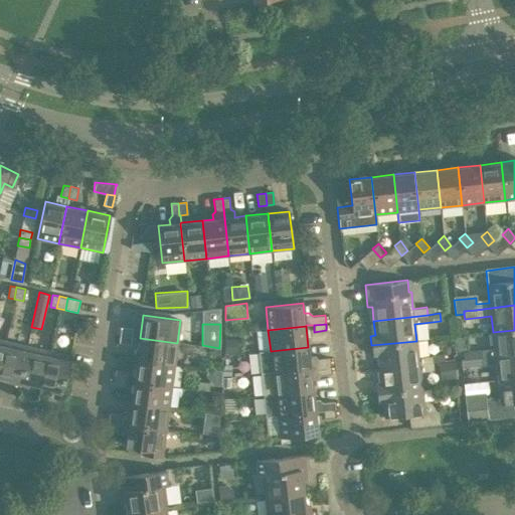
[(121,327),(120,335),(132,337),(133,329),(121,327)]
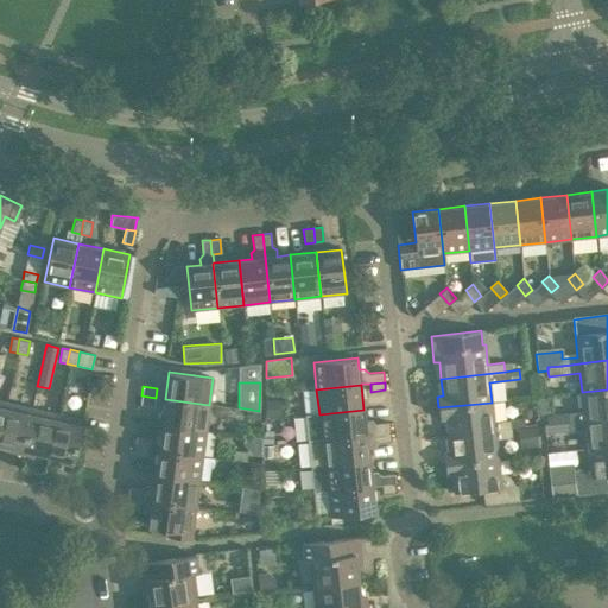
[(607,390),(582,392),(583,411),(568,413),(569,422),(569,423),(607,418),(607,390)]
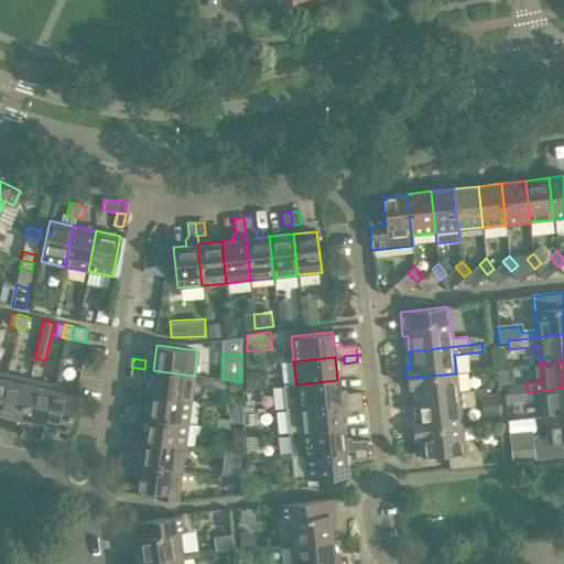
[(143,377),(144,369),(131,367),(130,376),(143,377)]
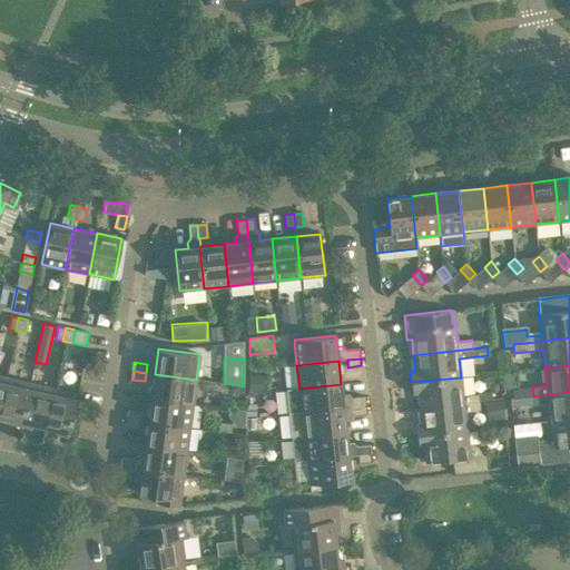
[(155,374),(151,397),(193,403),(196,380),(155,374)]
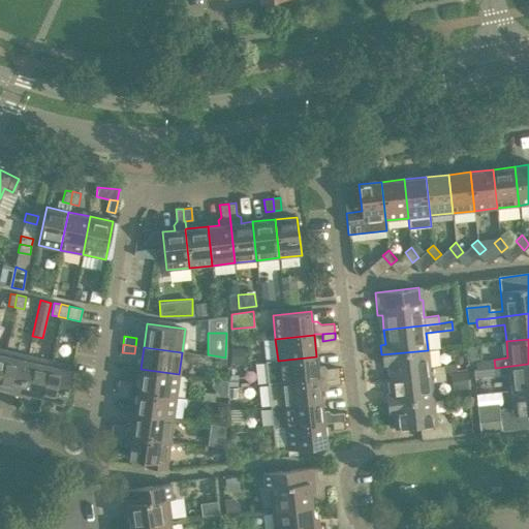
[(0,371),(0,385),(19,391),(27,354),(4,350),(0,371)]
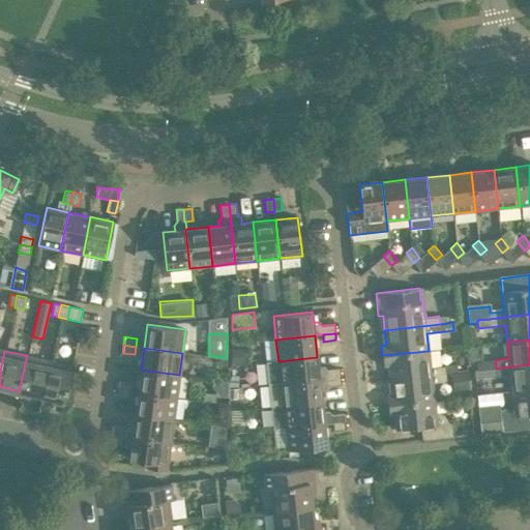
[(429,351),(382,355),(383,365),(388,365),(390,380),(445,374),(458,373),(457,364),(444,365),(431,367),(429,351)]
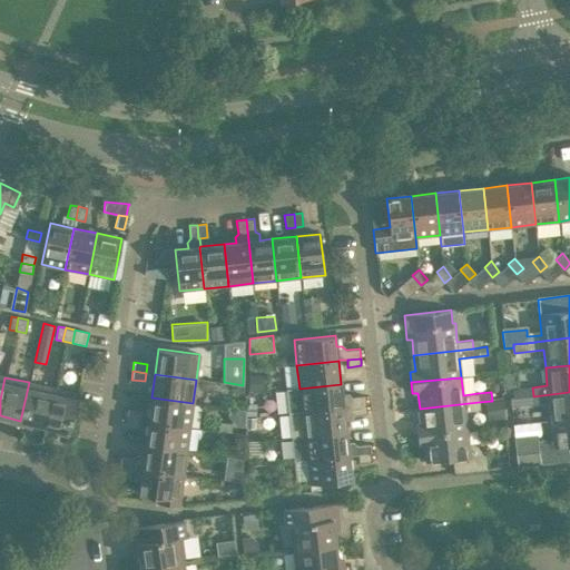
[(20,421),(45,426),(52,387),(29,382),(20,421)]
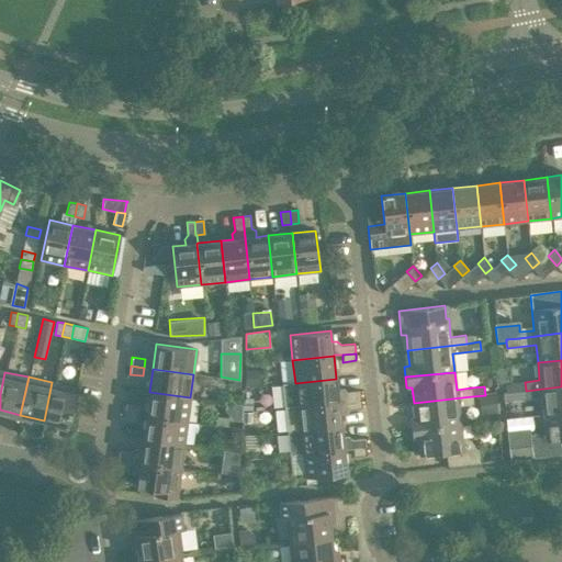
[(344,389),(337,389),(336,379),(295,383),(282,384),(284,408),(360,401),(359,391),(346,392),(344,389)]
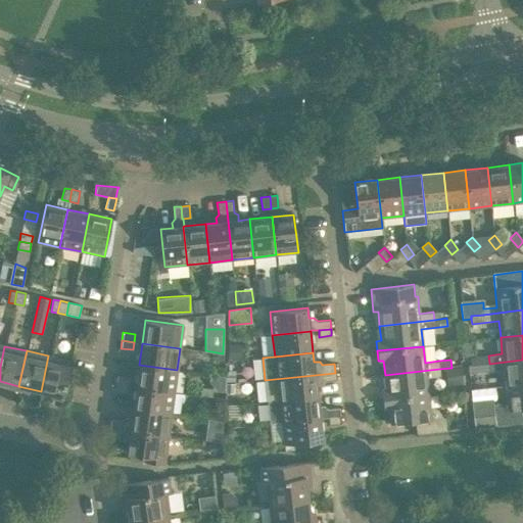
[(72,362),(48,355),(41,391),(63,396),(72,362)]
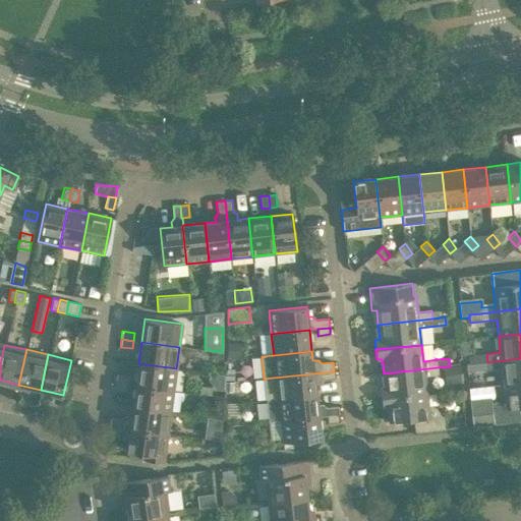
[(520,358),(487,362),(487,361),(466,363),(467,373),(502,369),(504,385),(520,383),(520,358)]
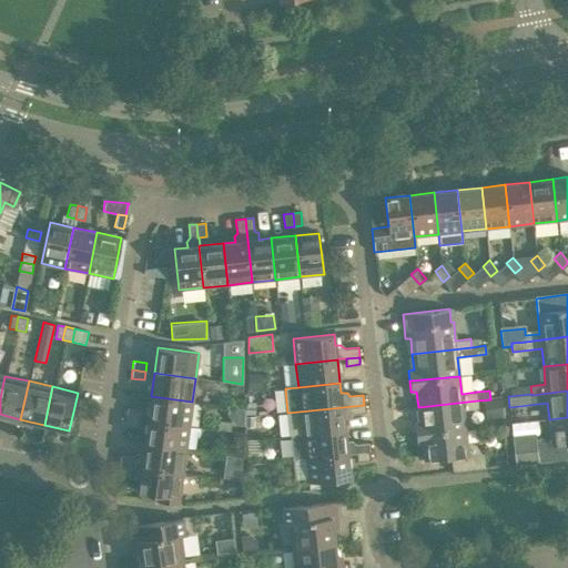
[(151,396),(148,421),(189,426),(192,402),(151,396)]
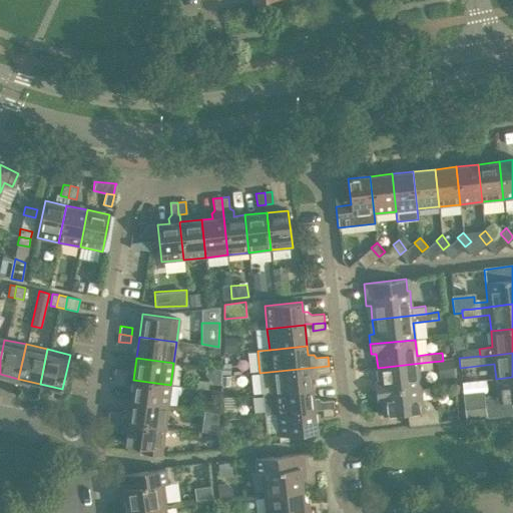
[(375,382),(376,392),(420,387),(418,370),(432,369),(431,362),(378,368),(379,382),(375,382)]
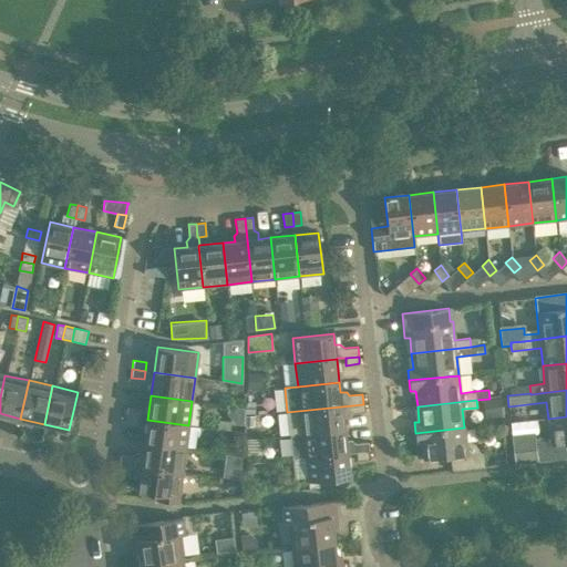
[(349,418),(352,413),(364,411),(363,404),(287,412),(290,435),(344,430),(343,418),(349,418)]
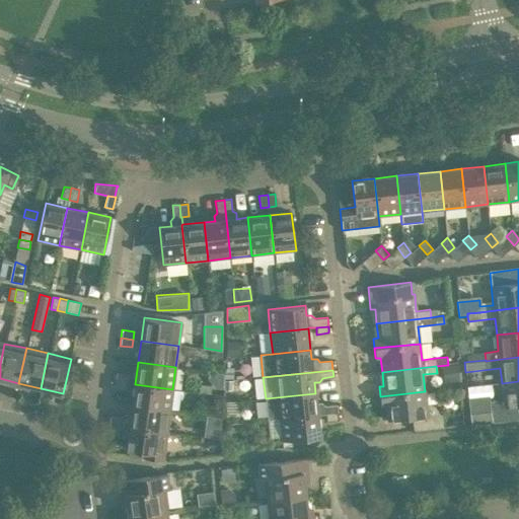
[(116,373),(115,381),(127,383),(128,374),(116,373)]
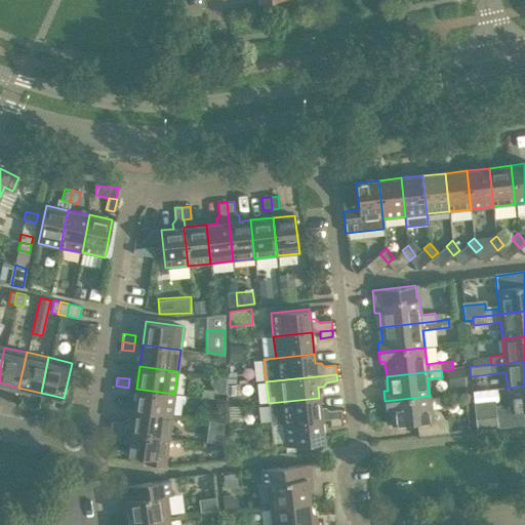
[(127,395),(128,388),(116,386),(115,393),(127,395)]
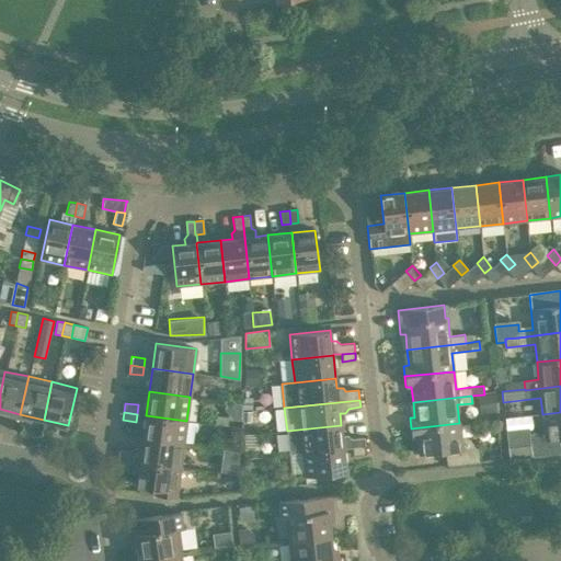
[(530,441),(507,444),(510,458),(531,456),(559,453),(558,439),(560,438),(560,412),(542,414),(545,432),(529,433),(530,441)]
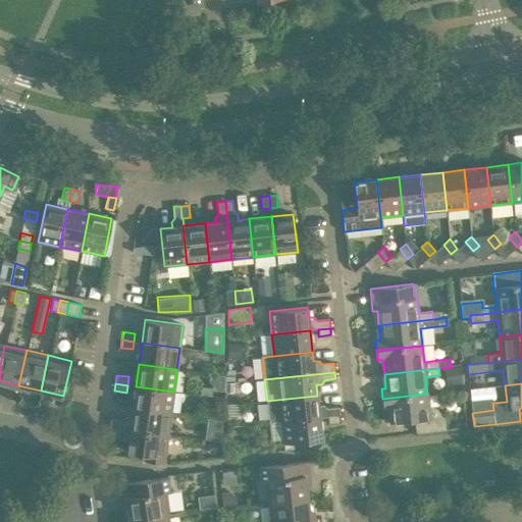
[(136,386),(133,408),(171,413),(173,392),(136,386)]
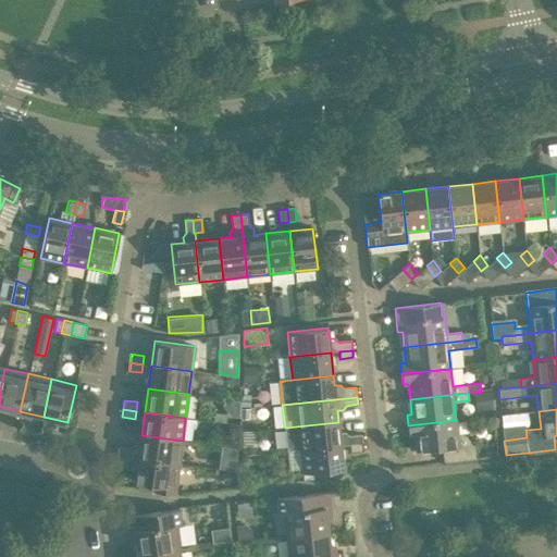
[(473,444),(471,444),(470,441),(467,436),(462,434),(458,434),(456,420),(408,425),(409,436),(415,435),(416,452),(442,448),(444,461),(475,458),(473,444)]
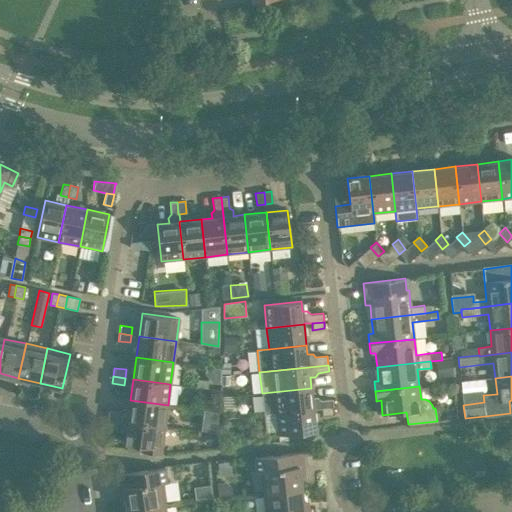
[(313,410),(321,409),(333,407),(332,399),(320,400),(317,398),(317,397),(312,398),(311,388),(262,393),(264,414),(276,412),(276,414),(313,410)]
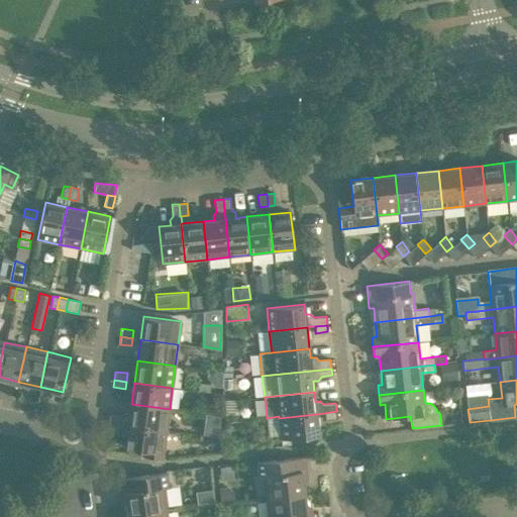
[(125,414),(121,416),(110,415),(109,423),(167,431),(170,409),(131,404),(130,415),(125,414)]
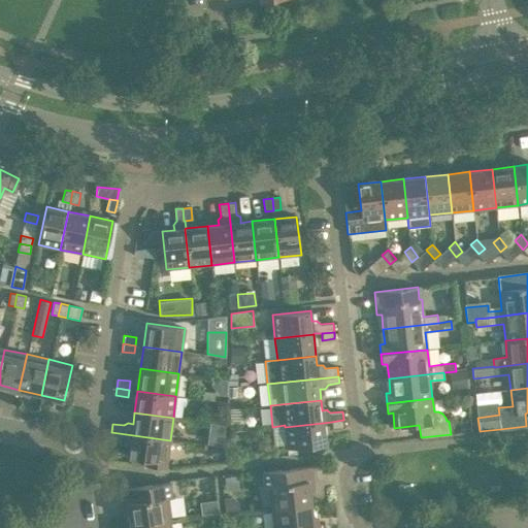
[(344,427),(343,420),(331,422),(332,429),(344,427)]
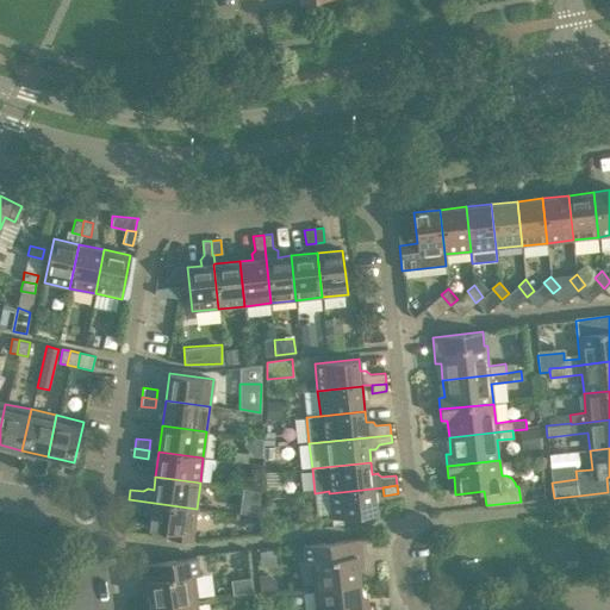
[(375,514),(373,489),(329,493),(331,518),(375,514)]
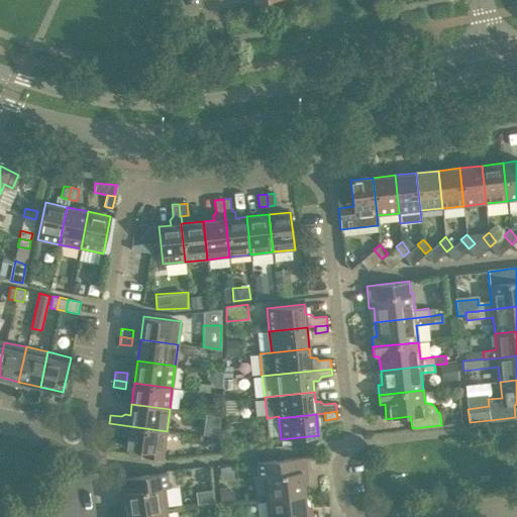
[(125,447),(143,449),(142,455),(163,458),(167,431),(109,423),(108,430),(119,432),(119,433),(123,434),(127,434),(125,447)]
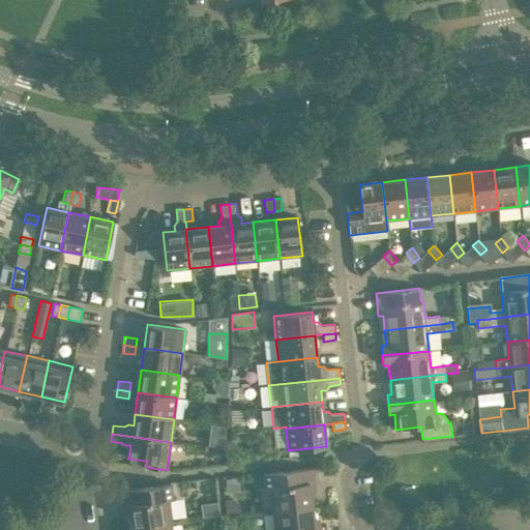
[(270,488),(272,510),(313,507),(311,493),(315,492),(315,491),(311,492),(310,482),(314,482),(313,468),(263,473),(265,488),(270,488)]
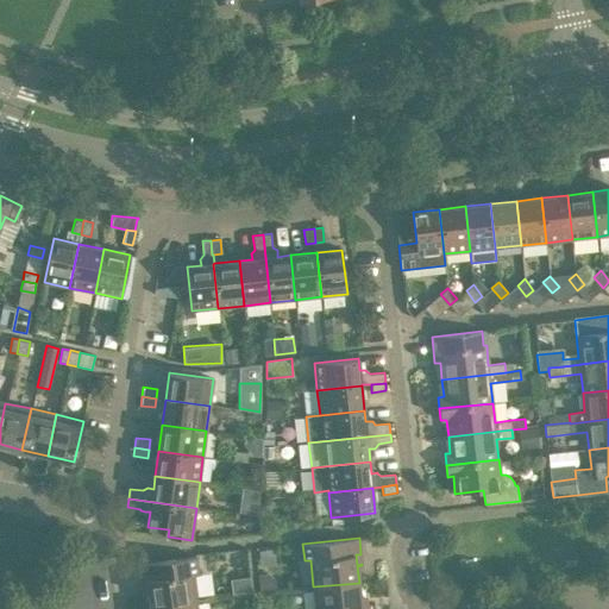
[(149,591),(151,607),(196,601),(193,573),(199,573),(196,556),(139,564),(142,581),(146,579),(149,590),(143,590),(143,591),(149,591)]
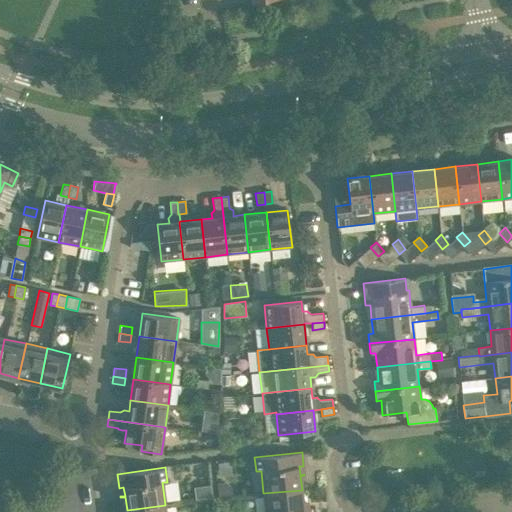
[(308,511),(304,511),(303,504),(307,503),(307,502),(303,503),(302,490),(263,493),(265,511),(308,511)]
